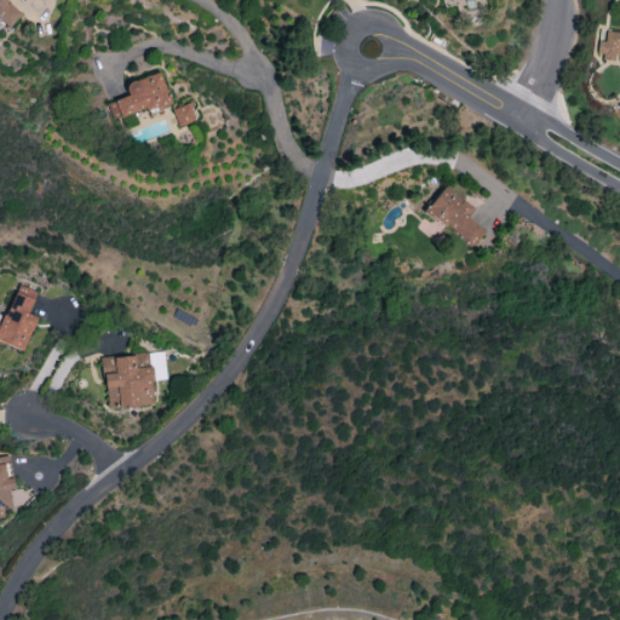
[(0,0),(0,18),(9,27),(21,13),(6,0),(5,0),(0,0)]
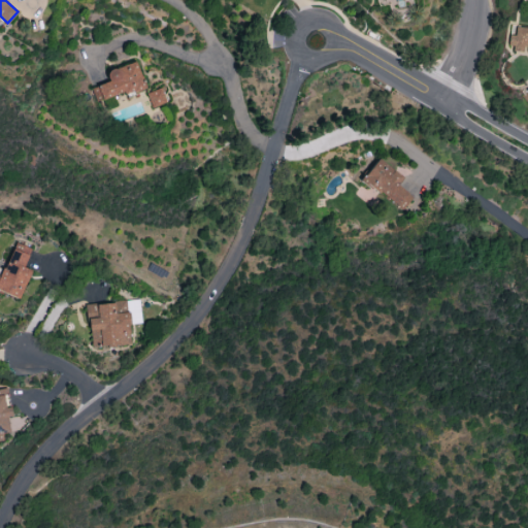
[(527,50),(527,27),(515,27),(515,35),(509,35),(509,50),(527,50)]
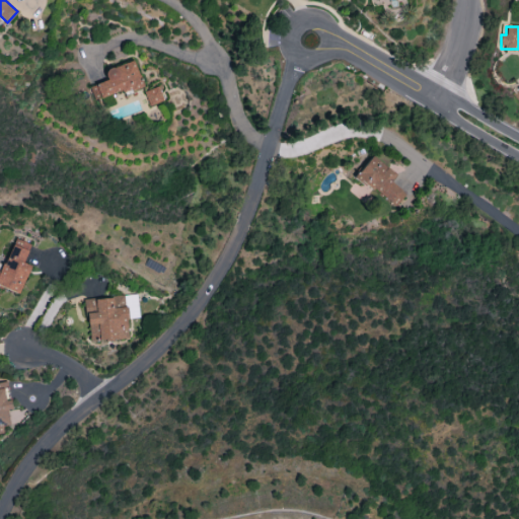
[(88,86),(94,101),(141,84),(133,60),(103,70),(106,80),(88,86)]
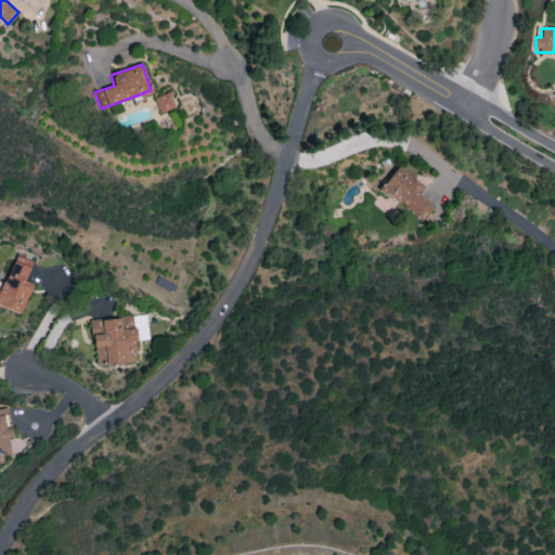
[(158,112),(173,108),(170,92),(154,97),(158,112)]
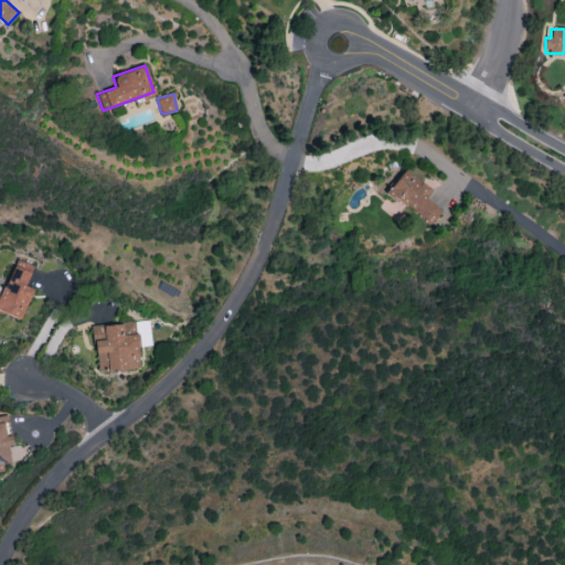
[(425,199),(430,190),(404,169),(386,193),(429,225),(440,211),(425,199)]
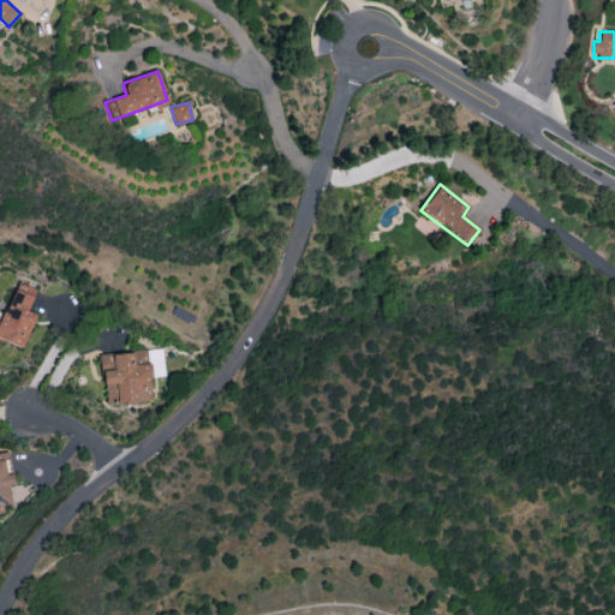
[(35,290),(16,281),(0,318),(0,341),(1,340),(22,348),(36,315),(27,311),(35,290)]
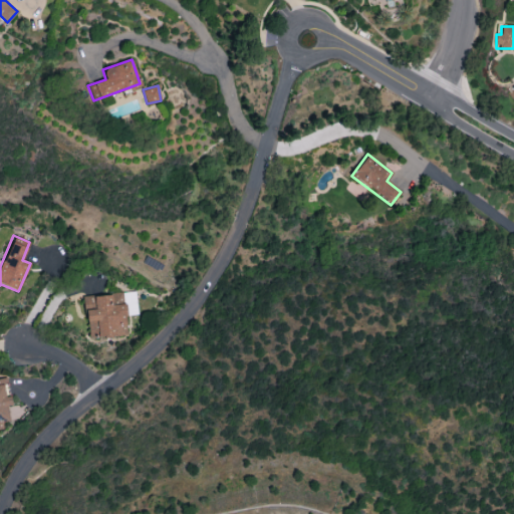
[(126,334),(124,315),(138,314),(135,291),(83,296),(87,338),(126,334)]
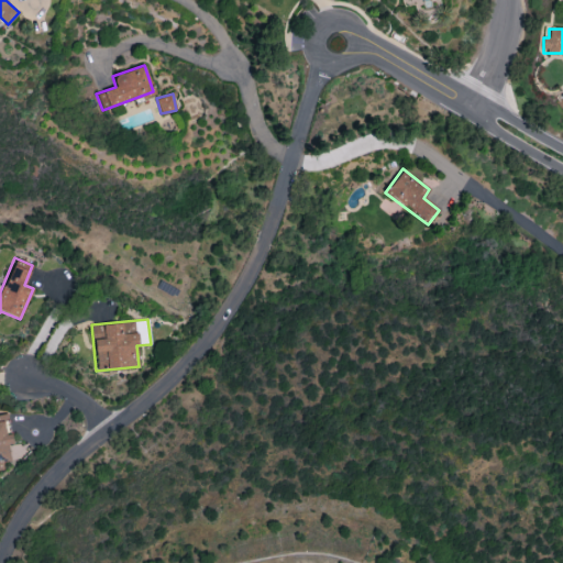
[(0,470),(0,471),(0,470),(0,462),(10,461),(7,444),(11,444),(7,414),(0,414),(0,470)]
